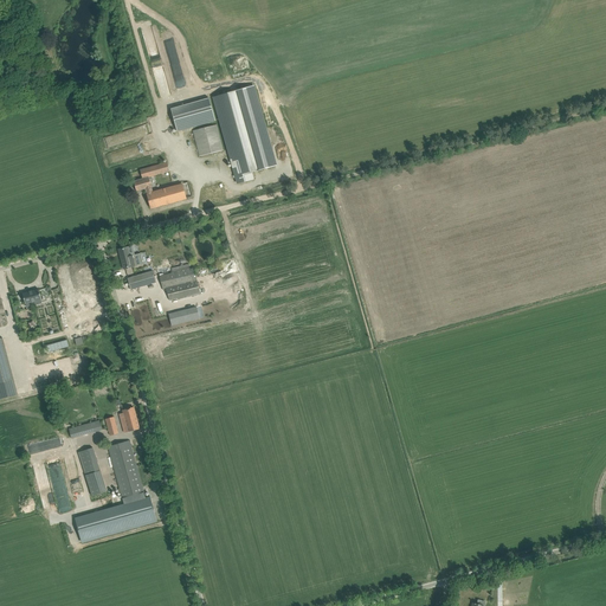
[(253,85),(213,97),(238,185),(255,180),(252,173),(263,169),(276,166),(253,85)]
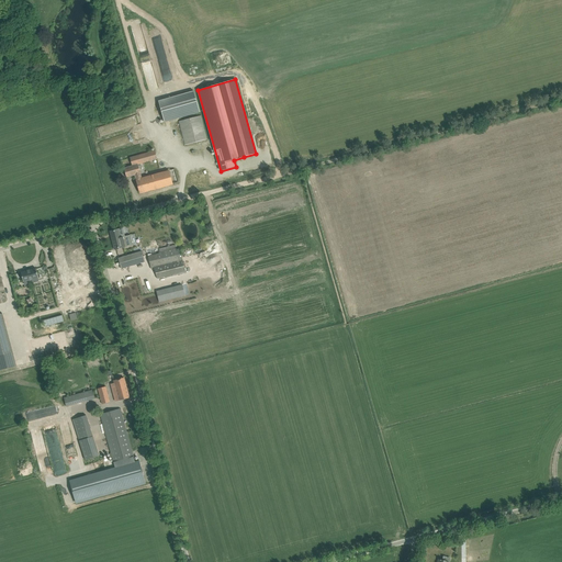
[(194,91),(158,101),(165,122),(200,112),(194,91)]
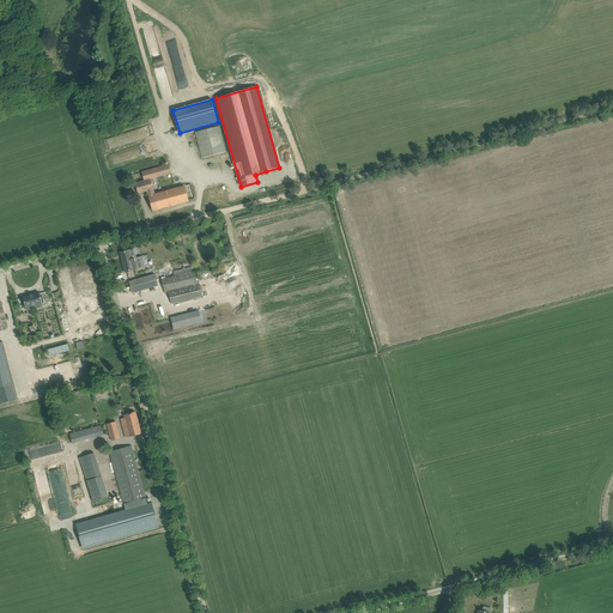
[(219,126),(195,132),(202,158),(225,152),(219,126)]
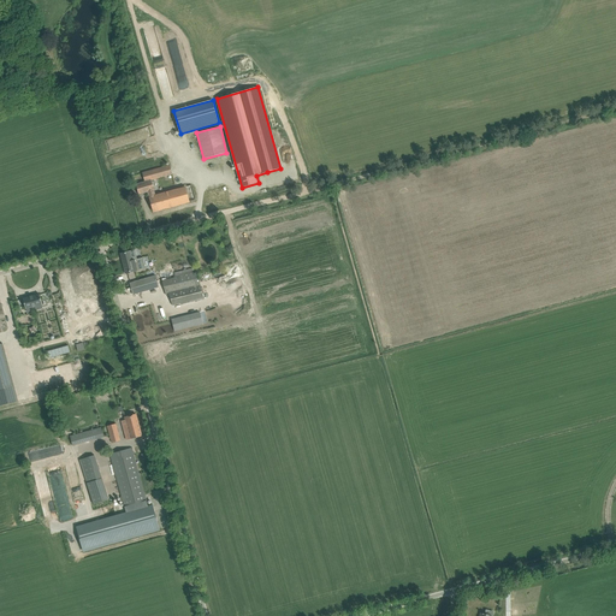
[(200,183),(217,178),(213,164),(196,169),(200,183)]
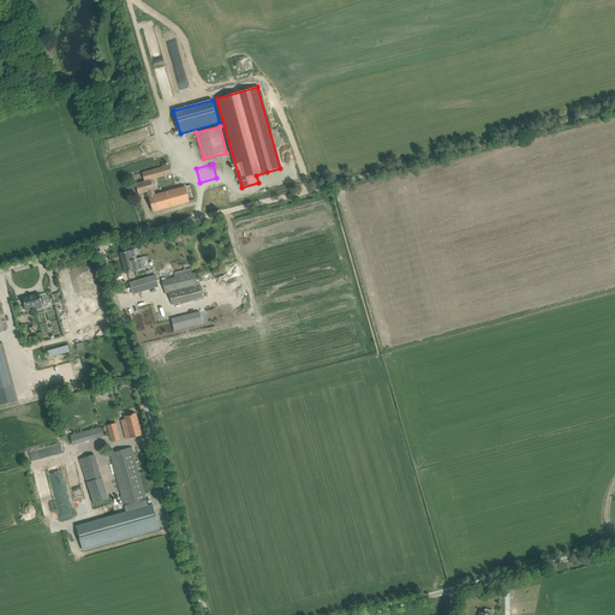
[(151,180),(157,179),(155,169),(142,173),(144,181),(136,184),(137,189),(138,195),(148,192),(153,212),(196,199),(193,193),(191,185),(155,195),(151,180)]
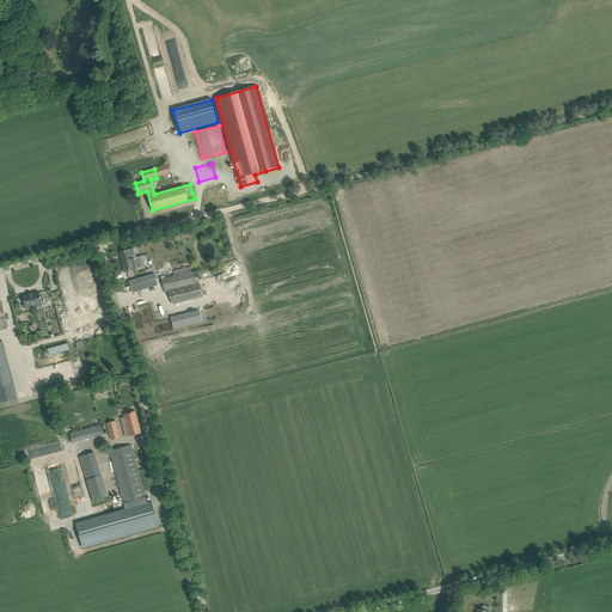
[(134,248),(120,251),(124,273),(145,267),(141,256),(136,257),(134,248)]
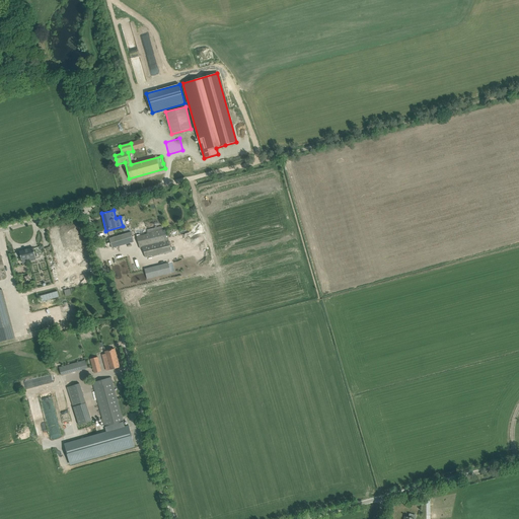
[(145,257),(171,250),(166,229),(162,230),(161,227),(147,230),(146,228),(135,231),(140,248),(142,248),(145,257)]
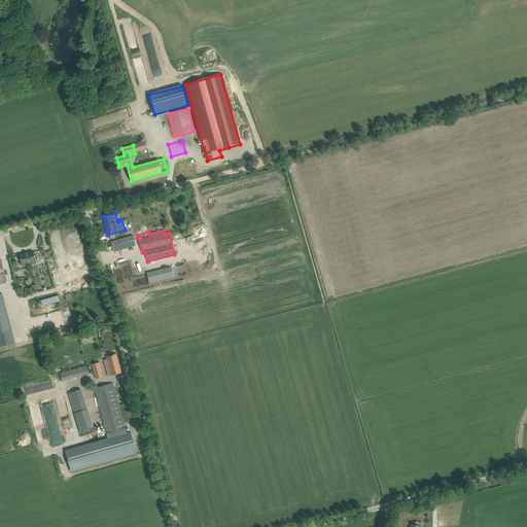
[(133,236),(111,242),(113,252),(136,245),(133,236)]
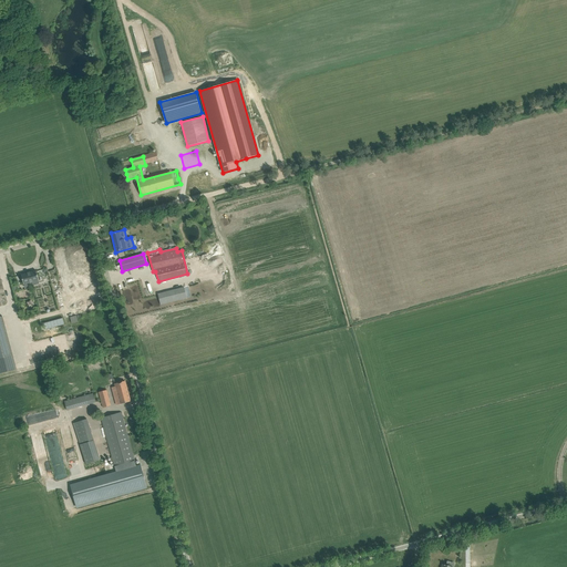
[(21,275),(23,285),(39,280),(37,270),(21,275)]
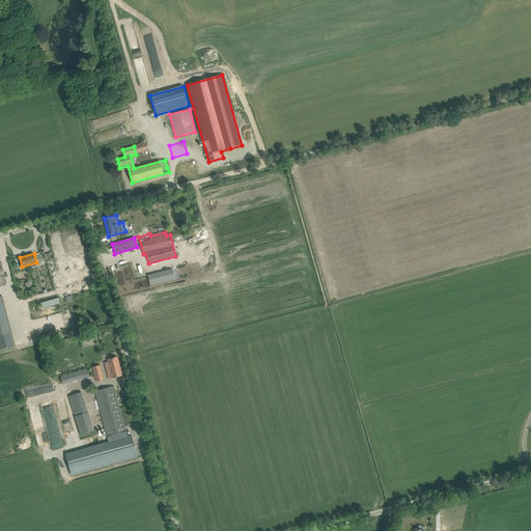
[(150,285),(175,279),(172,270),(148,276),(150,285)]
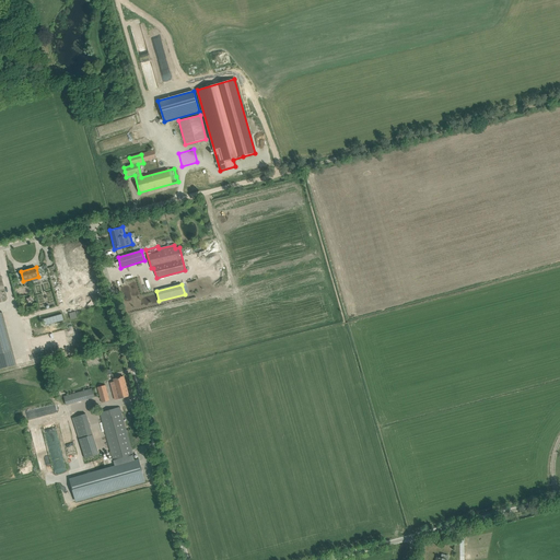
[(0,350),(12,347),(3,317),(2,312),(0,313),(0,350)]
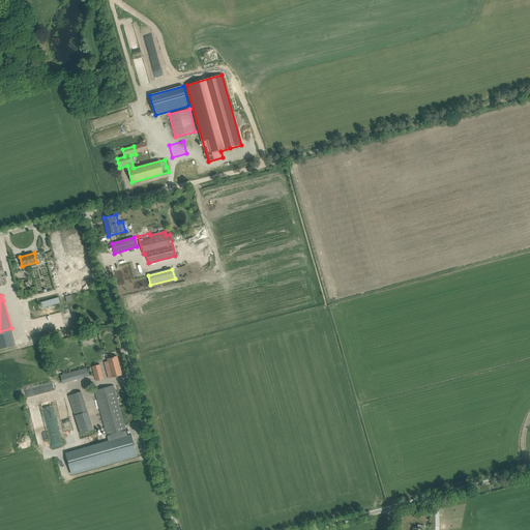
[(59,297),(40,302),(42,308),(60,303),(59,297)]
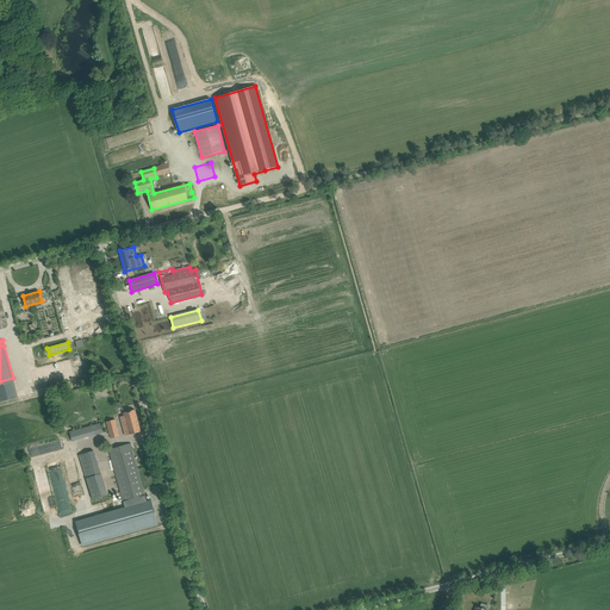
[(124,414),(124,416),(120,417),(125,436),(141,431),(135,410),(124,414)]
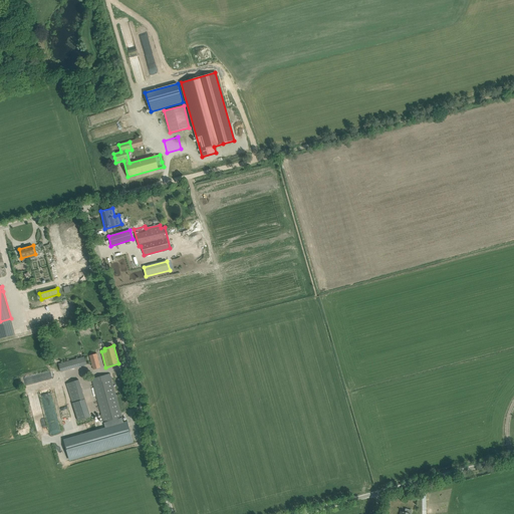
[(96,353),(89,355),(93,369),(100,367),(96,353)]
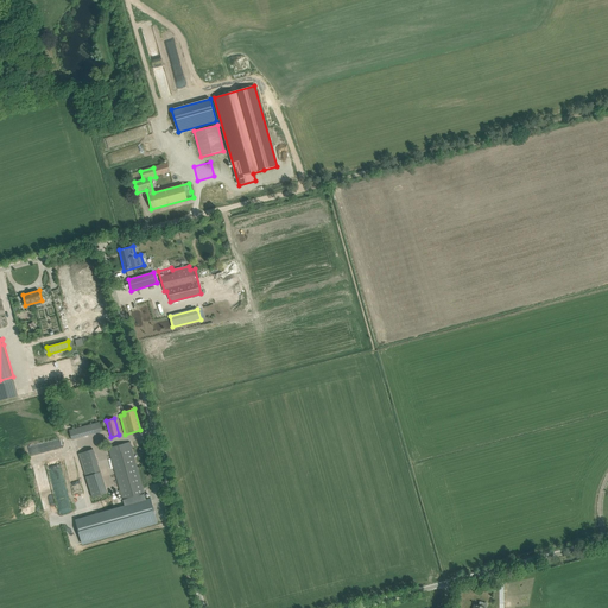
[(71,441),(83,437),(80,428),(69,430),(71,441)]
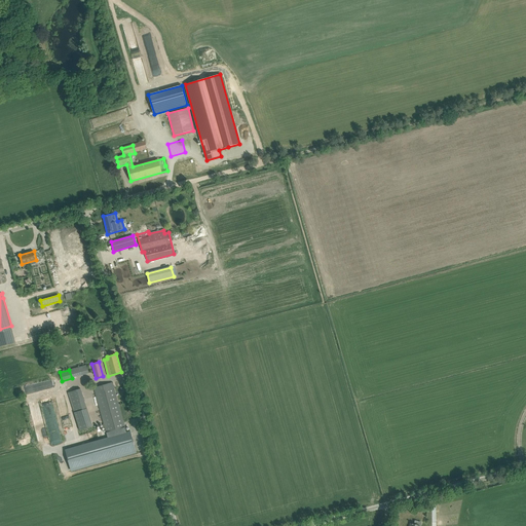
[(27,388),(29,395),(53,388),(51,382),(27,388)]
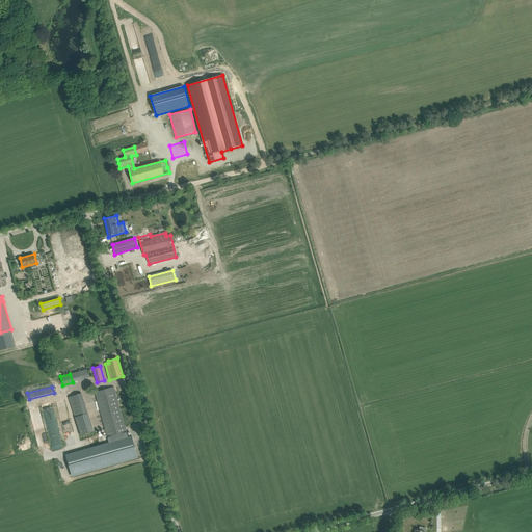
[(95,392),(97,397),(108,437),(111,436),(122,433),(126,432),(113,387),(95,392)]
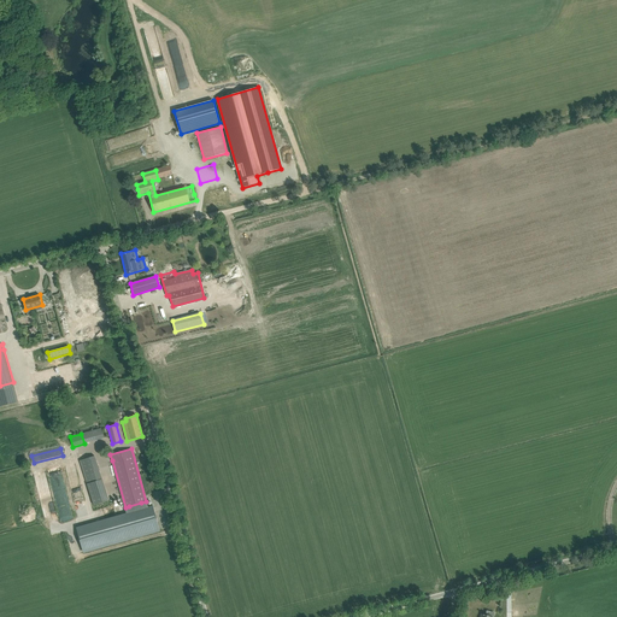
[(95,456),(80,459),(93,505),(109,500),(95,456)]
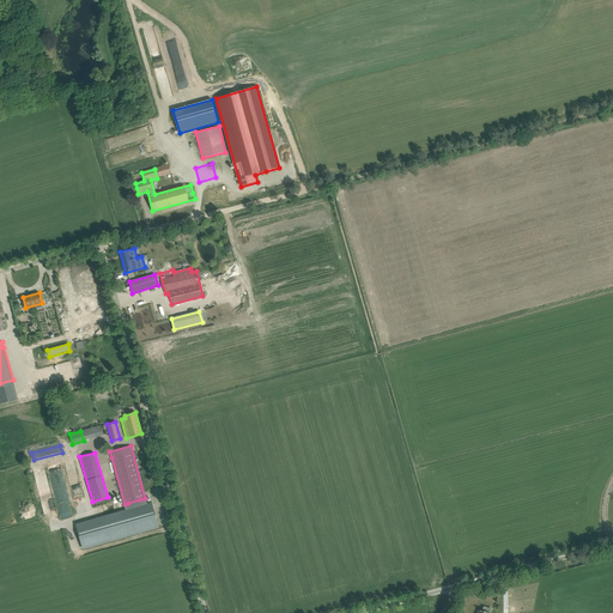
[(147,504),(145,498),(140,499),(128,503),(129,509),(76,523),(83,548),(158,529),(152,503),(147,504)]
